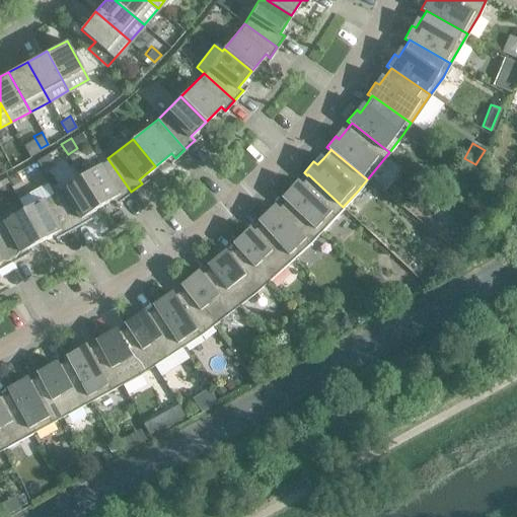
[(48,155),(37,161),(43,171),(53,165),(48,155)]
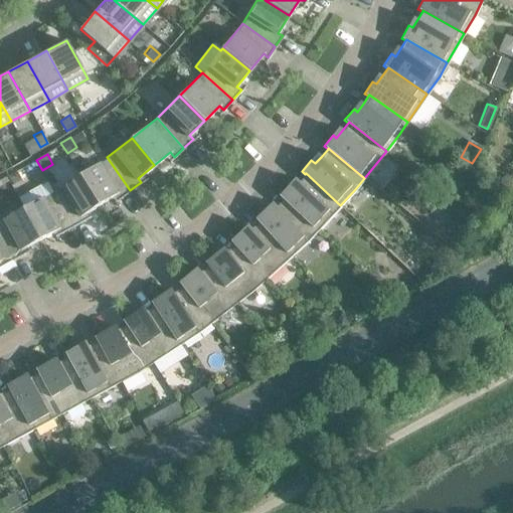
[(130,190),(107,157),(79,174),(99,204),(117,193),(120,198),(130,190)]
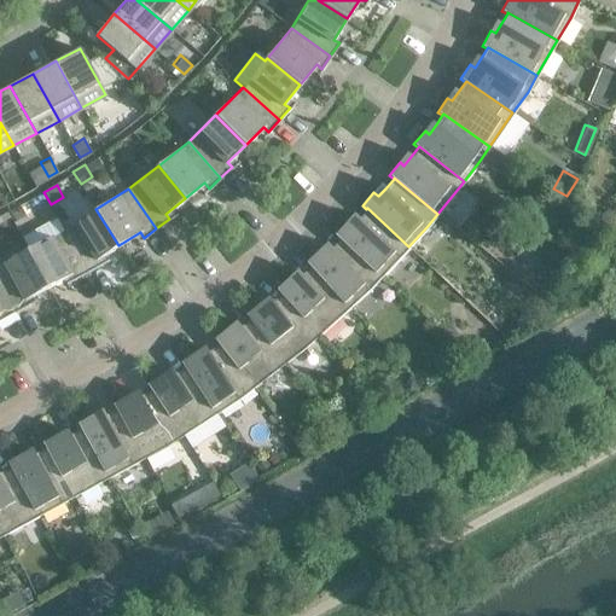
[(19,204),(7,211),(13,222),(22,219),(24,213),(19,204)]
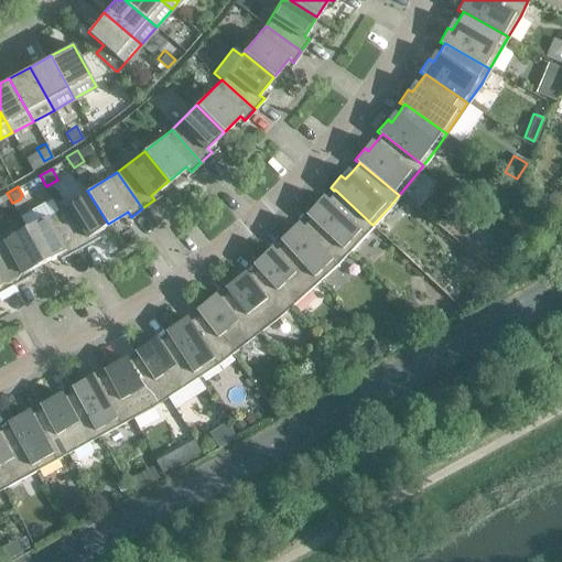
[(335,190),(334,191),(320,206),(316,202),(305,214),(309,217),(310,216),(347,251),(373,225),(335,190)]
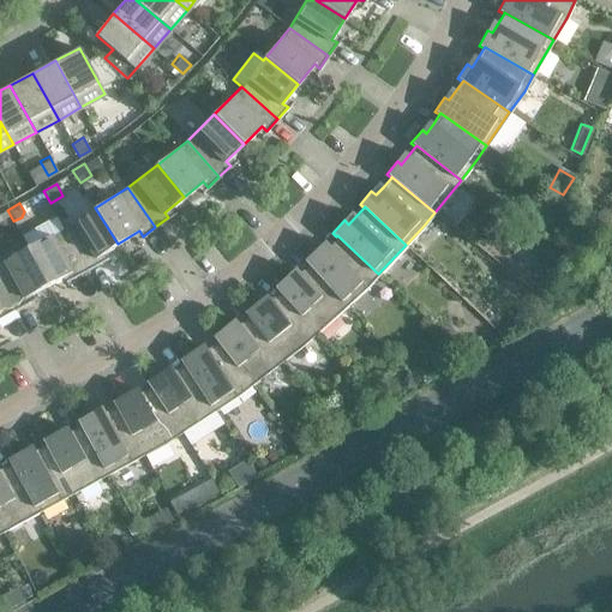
[(118,244),(95,208),(63,228),(85,270),(100,263),(96,257),(118,244)]
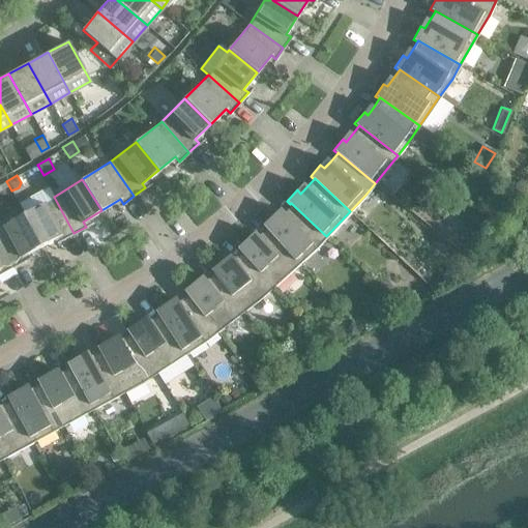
[(74,233),(54,197),(24,213),(40,245),(60,235),(62,239),(74,233)]
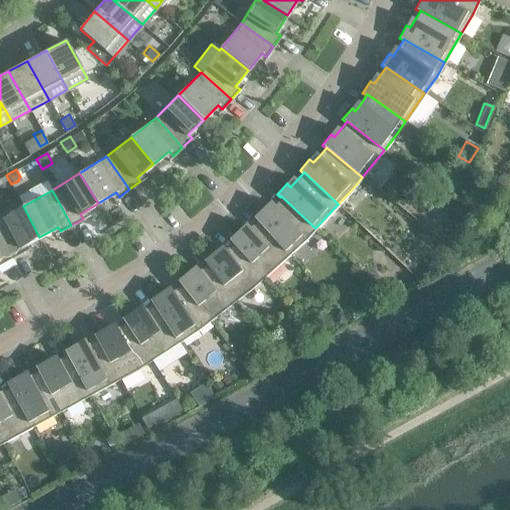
[(281,196),(280,197),(274,204),(267,210),(264,207),(253,217),(256,220),(257,219),(289,254),(305,239),(315,228),(281,196)]
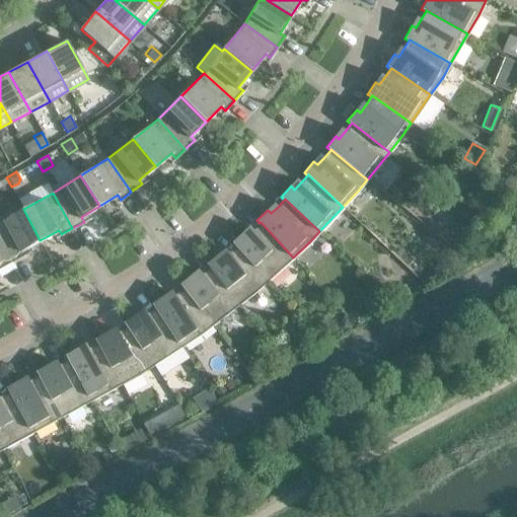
[(40,240),(23,209),(0,221),(0,238),(12,261),(23,254),(21,250),(40,240)]
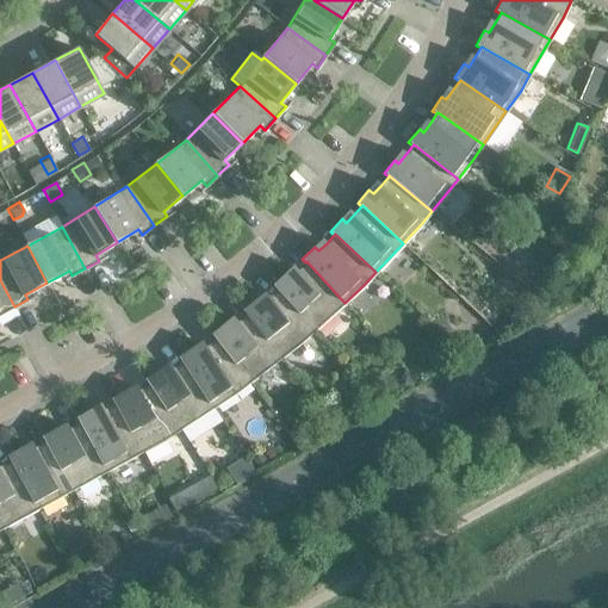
[(306,261),(305,262),(289,278),(285,273),(272,285),(275,290),(277,289),(315,329),(345,303),(306,261)]
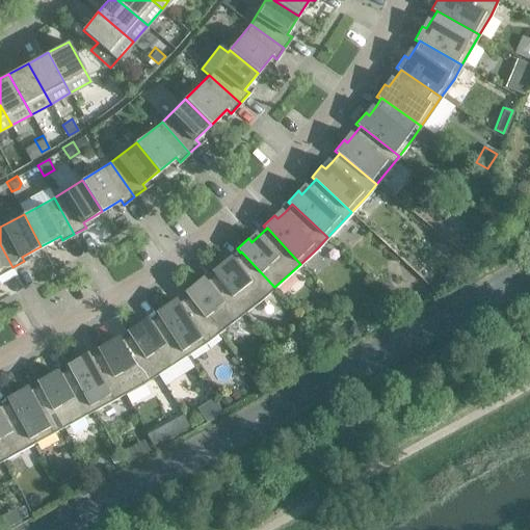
[(12,267),(0,244),(0,271),(1,273),(12,267)]
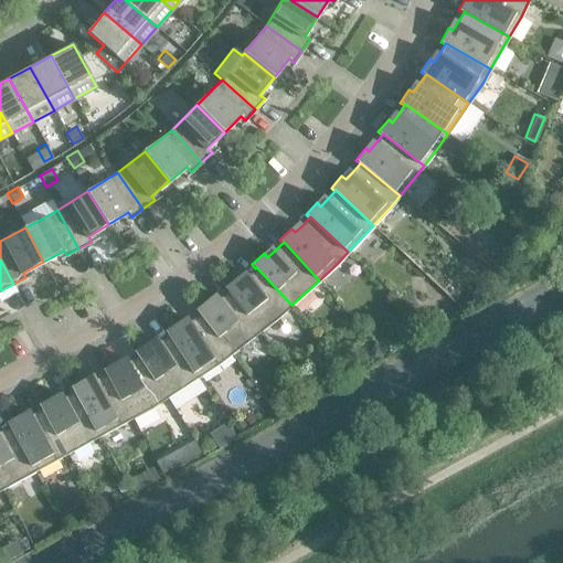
[(256,267),(255,268),(248,275),(240,282),(236,277),(224,287),(227,291),(229,290),(261,331),(279,317),(291,305),(256,267)]
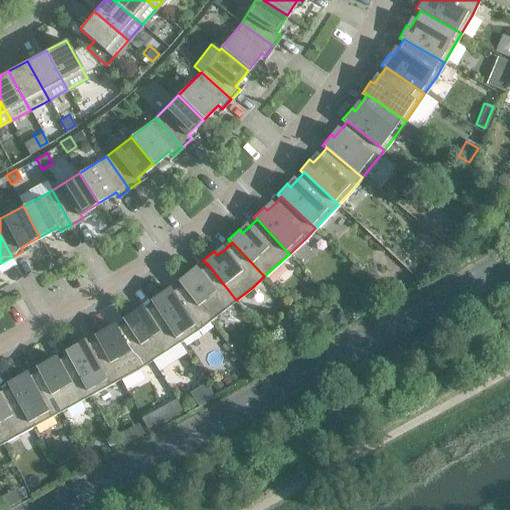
[(436,258),(426,264),(431,274),(442,268),(436,258)]
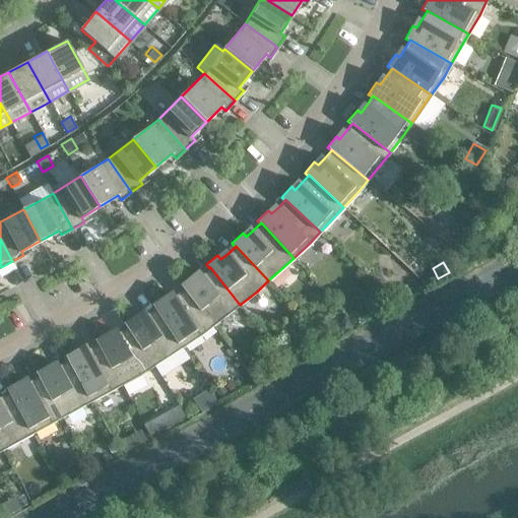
[(210,267),(209,268),(194,279),(191,275),(180,284),(183,288),(184,287),(212,325),(240,305),(210,267)]
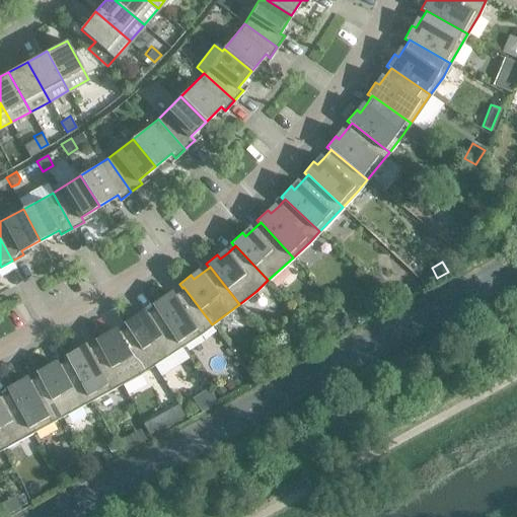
[(403,284),(389,292),(394,301),(409,294),(403,284)]
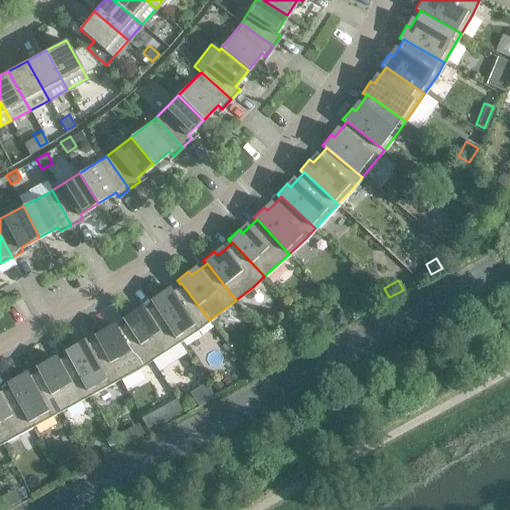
[(181,283),(180,284),(172,290),(164,295),(161,291),(149,299),(152,303),(153,303),(178,342),(197,330),(209,320),(181,283)]
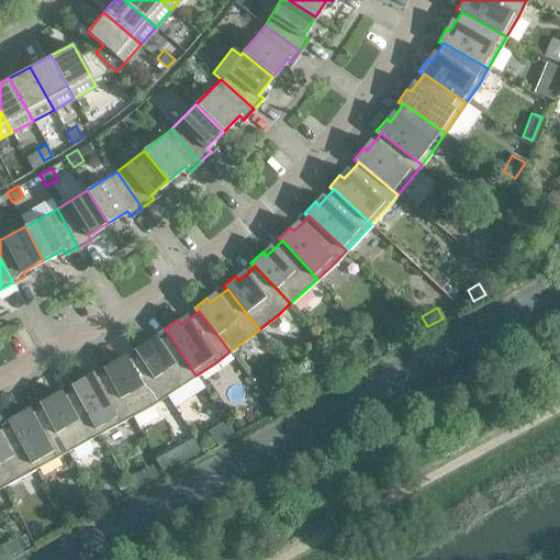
[(401,322),(401,328),(409,336),(420,325),(409,314),(401,322)]
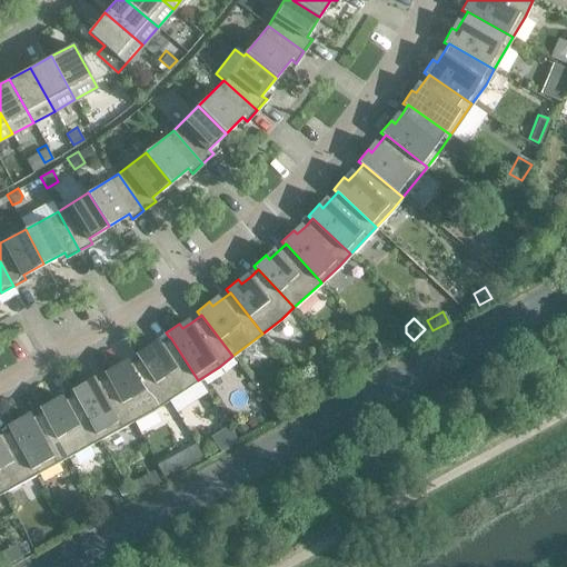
[(170,337),(169,337),(151,349),(148,345),(135,354),(138,358),(139,357),(168,400),(198,380),(170,337)]
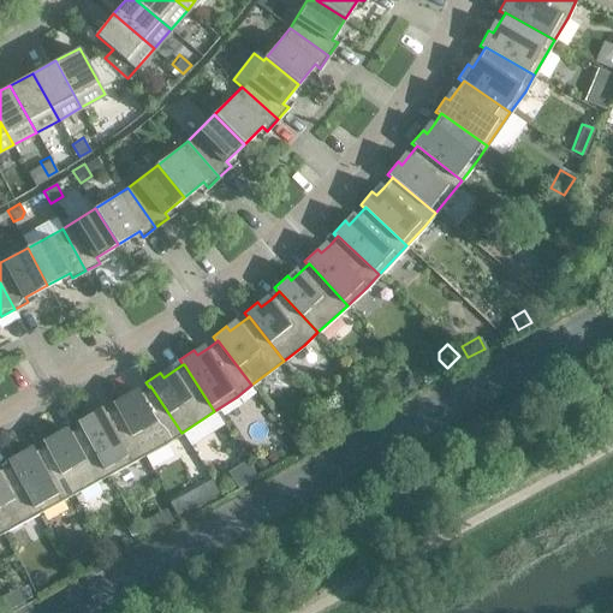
[(150,386),(149,387),(140,393),(130,398),(128,393),(112,402),(114,406),(115,406),(143,456),(166,442),(182,433),(150,386)]
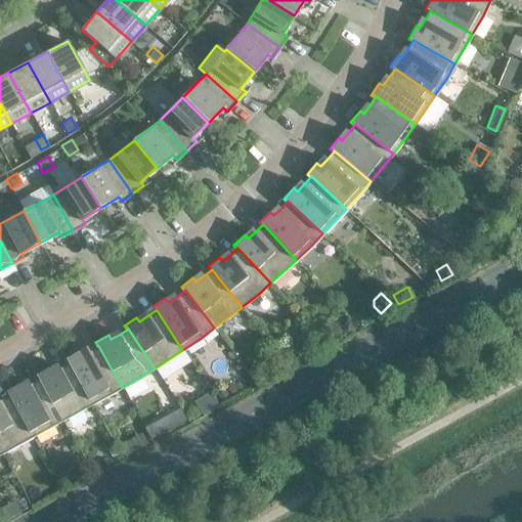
[(98,346),(97,346),(81,355),(79,351),(66,358),(68,362),(69,362),(92,404),(122,388),(98,346)]
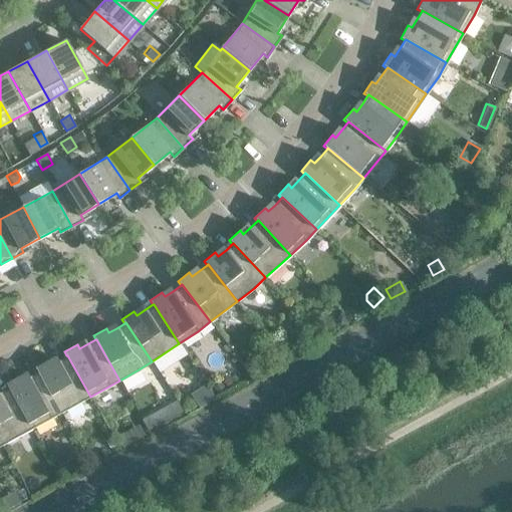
[(67,355),(66,355),(50,364),(47,360),(35,367),(37,371),(38,371),(61,413),(90,397),(67,355)]
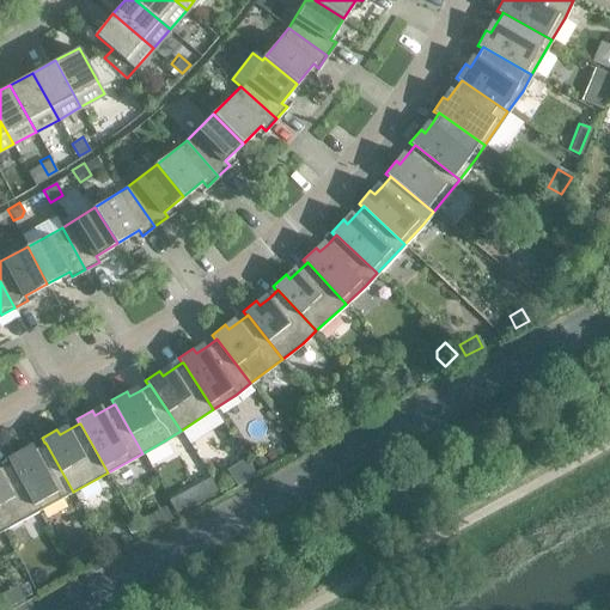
[(46,443),(44,443),(24,453),(22,449),(7,457),(10,462),(11,461),(37,511),(73,492),(46,443)]
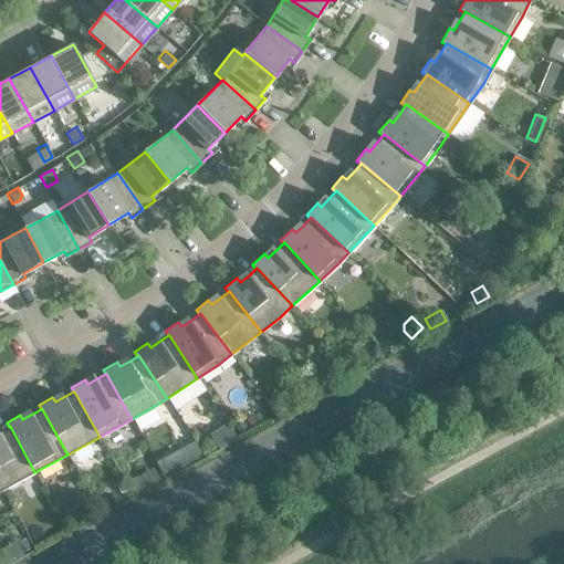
[(225,425),(208,436),(218,450),(235,439),(225,425)]
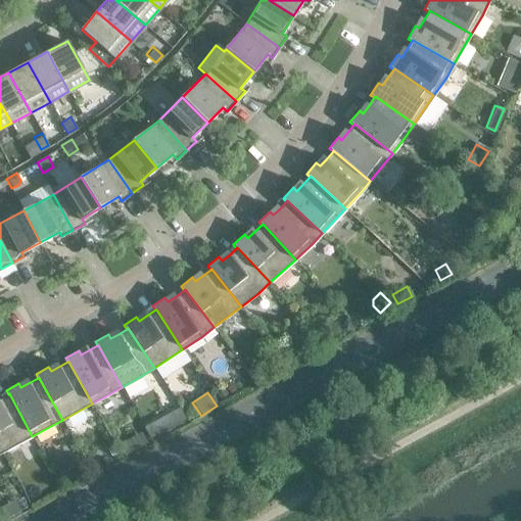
[(9,393),(8,394),(0,398),(0,450),(2,453),(32,436),(9,393)]
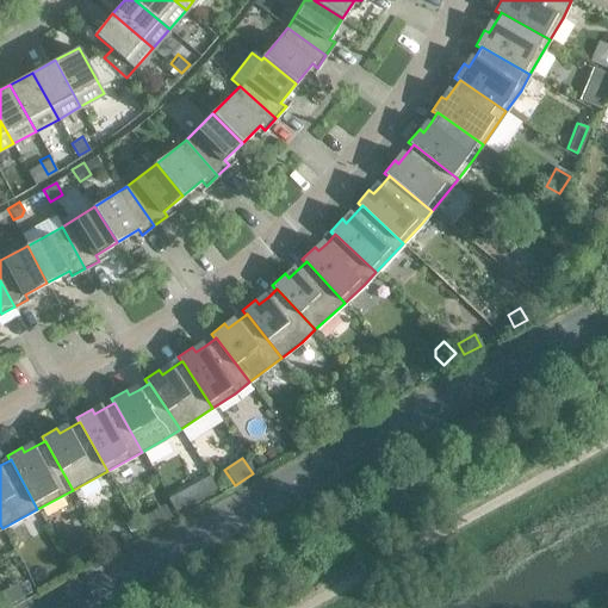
[(180,491),(167,498),(174,512),(188,504),(180,491)]
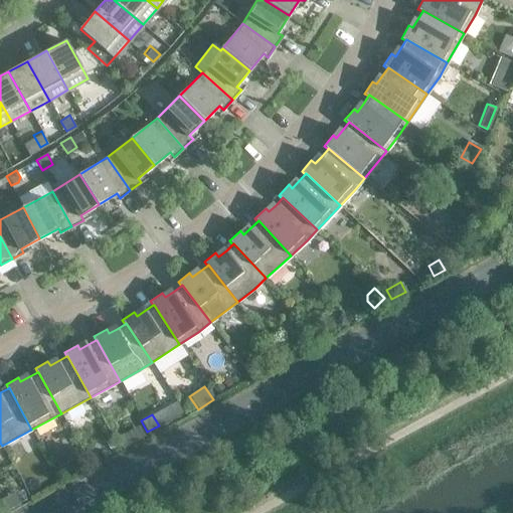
[(124,434),(115,439),(122,450),(130,445),(124,434)]
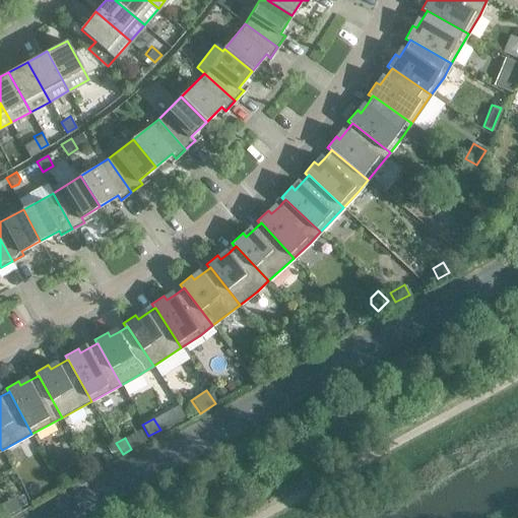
[(111,443),(106,445),(110,452),(115,449),(111,443)]
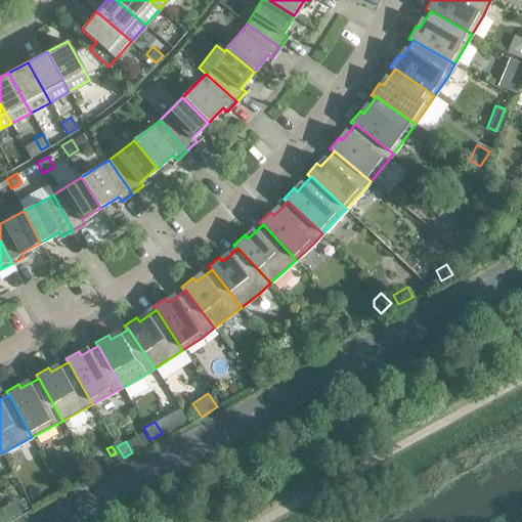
[(93,462),(87,465),(92,475),(102,469),(99,463),(93,462)]
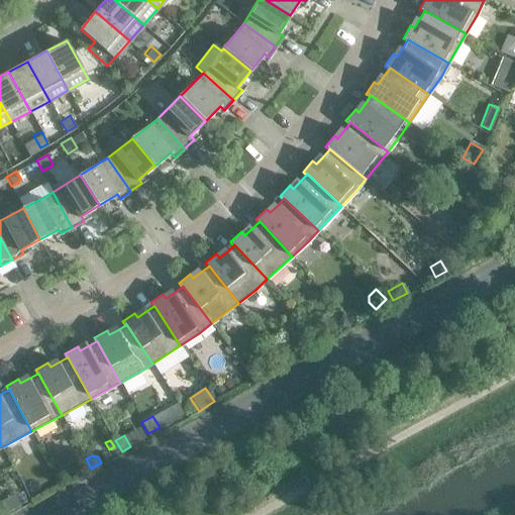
[(67,464),(55,470),(60,480),(72,473),(67,464)]
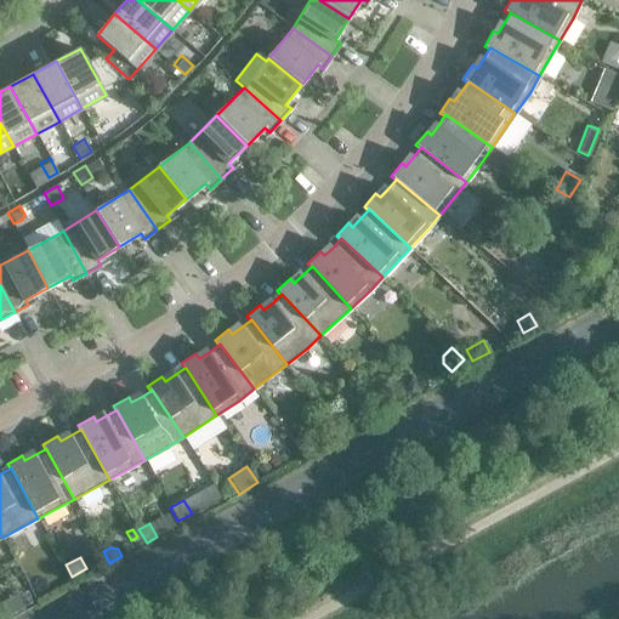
[(4,600),(0,601),(0,607),(5,615),(11,613),(4,600)]
